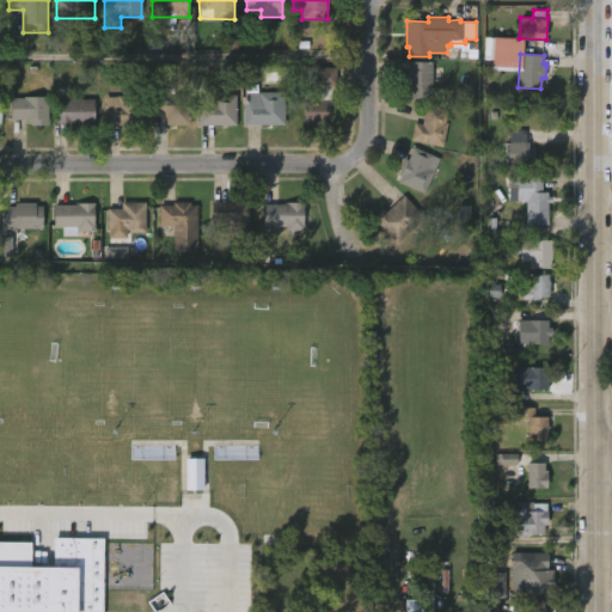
[(433,62),(433,99),(409,99),(409,87),(405,87),(405,71),(409,71),(409,62),(433,62)]
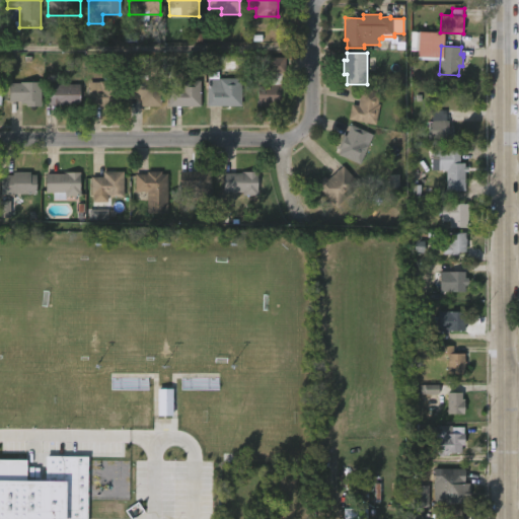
[(286,70),(285,105),(256,106),(257,85),(271,85),(271,73),(268,72),(269,58),(286,58),(286,70)]
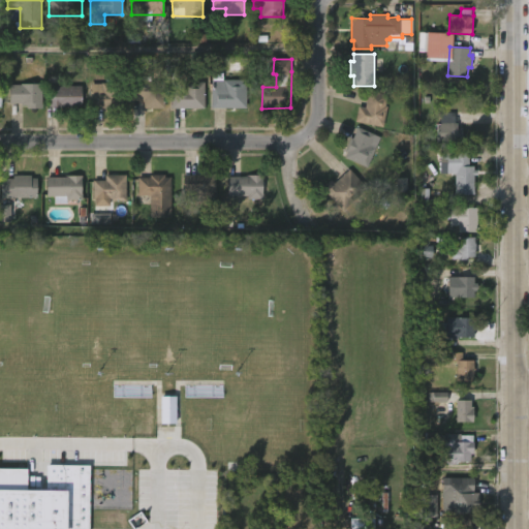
[(150,76),(150,82),(164,82),(164,109),(144,109),(144,100),(131,100),(131,83),(137,83),(137,76),(150,76)]
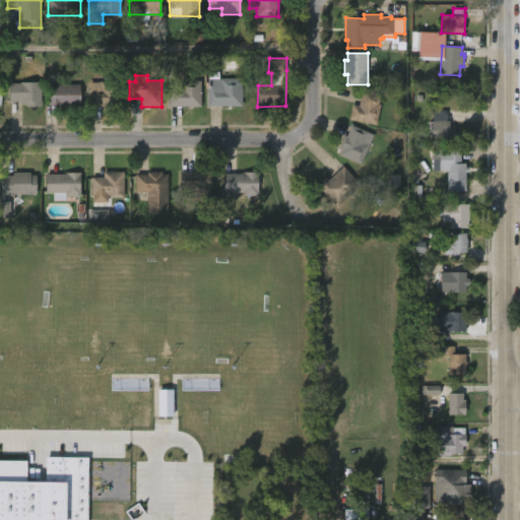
[(242,79),(241,107),(208,106),(208,78),(242,79)]
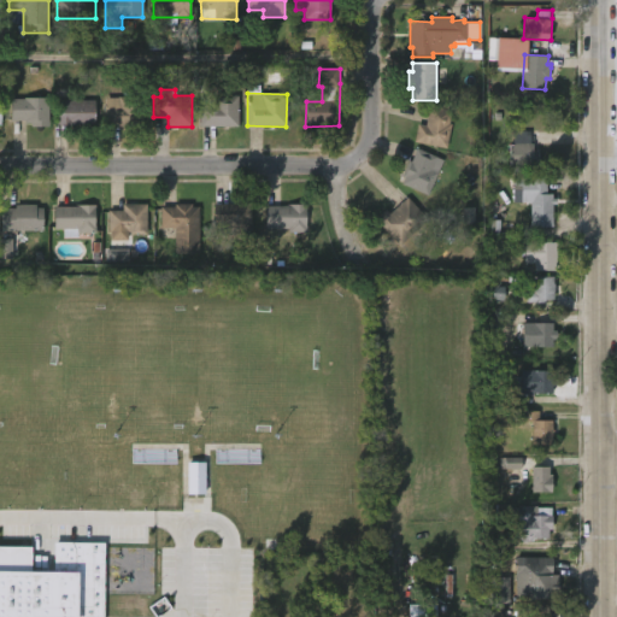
[(201,128),(200,128),(199,105),(215,105),(213,97),(239,95),(239,127),(201,128)]
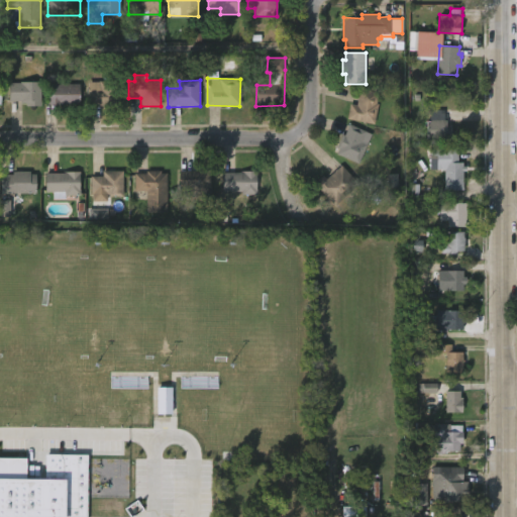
[(89,107),(88,107),(88,89),(89,89),(89,83),(119,81),(119,104),(101,104),(101,107),(89,107)]
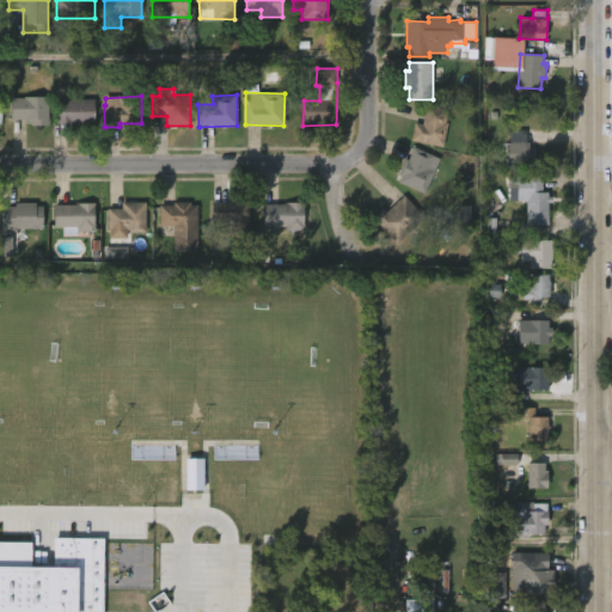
[(48,97),(47,126),(31,124),(32,122),(24,122),(24,120),(10,120),(11,98),(48,97)]
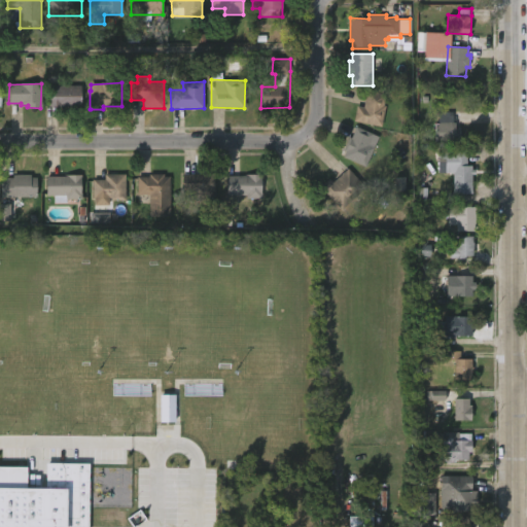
[(57,106),(48,106),(49,85),(80,86),(80,107),(57,106)]
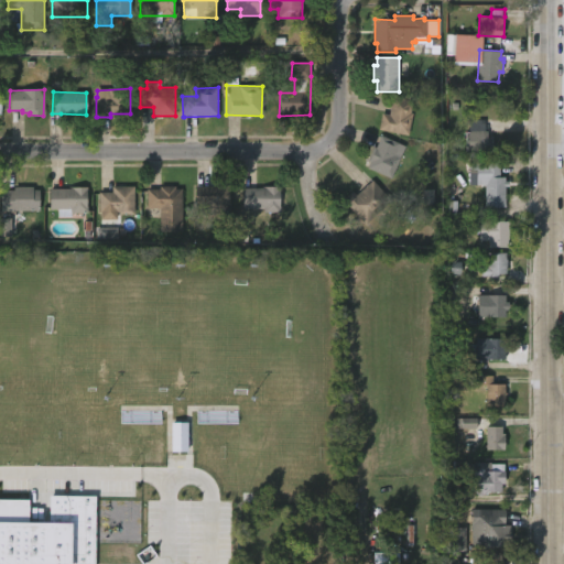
[(412,114),(408,136),(378,130),(381,114),(389,115),(392,97),(413,100),(411,112),(412,114)]
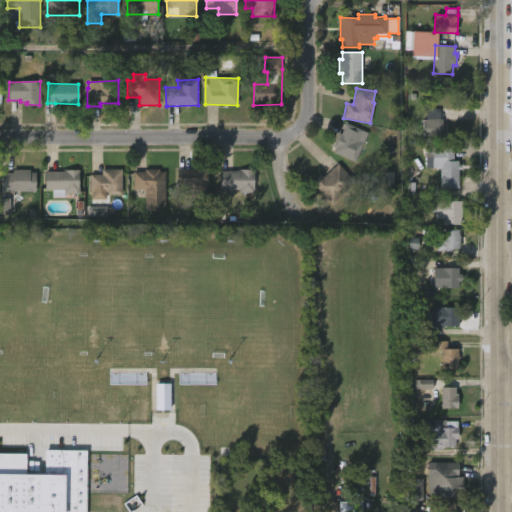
[(440,110),(440,119),(443,119),(443,123),(447,123),(447,139),(423,138),(423,119),(425,119),(425,108),(440,109),(440,110)]
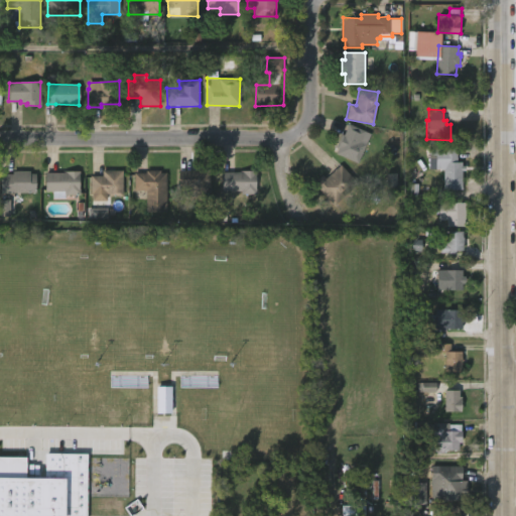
[(371,134),(358,163),(336,153),(339,148),(336,147),(348,124),(371,134)]
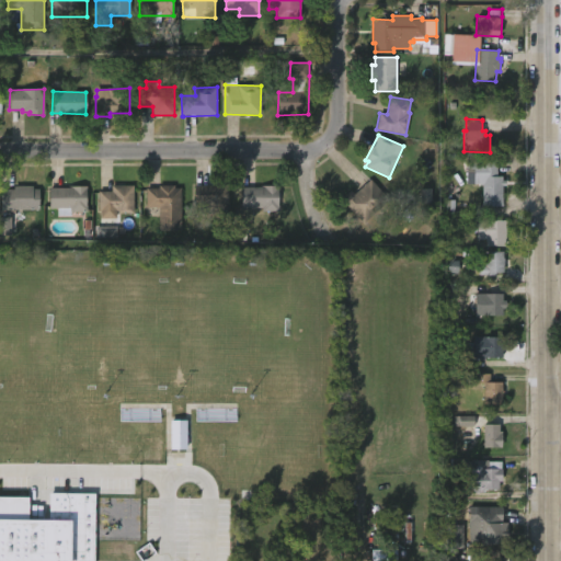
[(497,164),(497,176),(503,176),(503,181),(506,181),(506,186),(503,186),(503,206),(482,206),(482,184),(474,184),(474,162),(497,162),(497,164)]
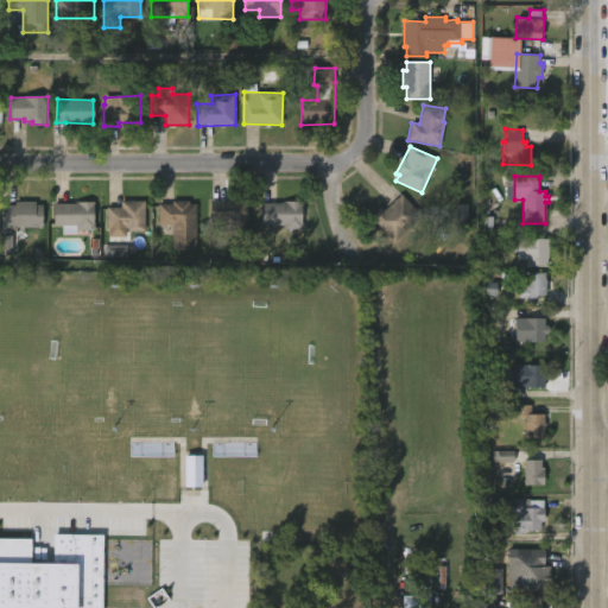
[(401,195),(422,217),(394,242),(369,216),(379,207),(384,211),(401,195)]
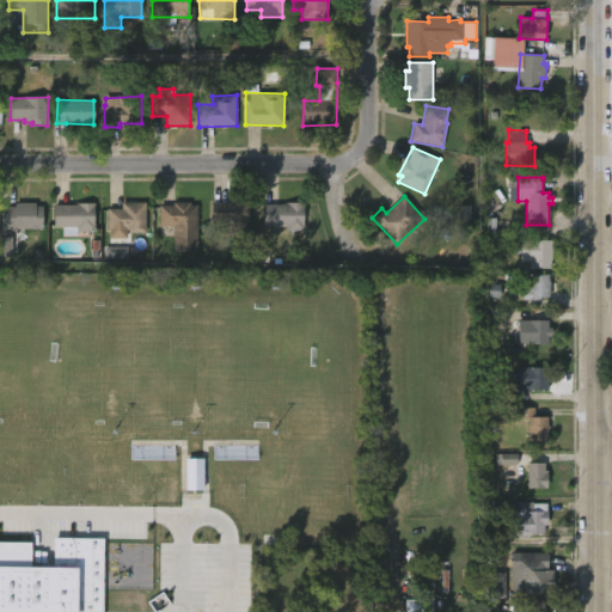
[(145,202),(145,233),(127,233),(127,238),(109,239),(109,230),(108,230),(108,209),(121,209),(121,202),(145,202)]
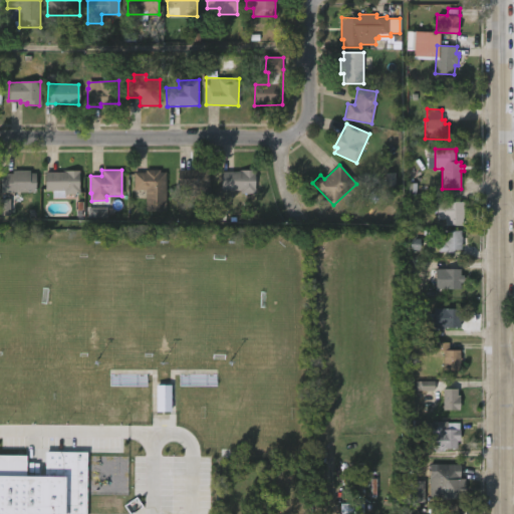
[(160,170),(160,173),(167,173),(167,192),(173,192),(173,201),(167,201),(167,212),(146,211),(146,191),(134,191),(134,173),(146,173),(146,170),(160,170)]
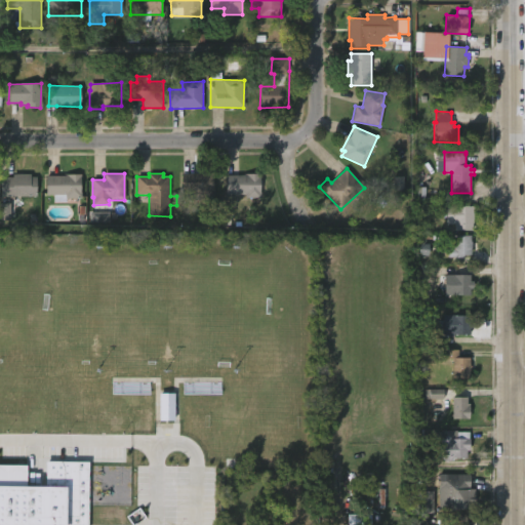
[(209,189),(209,196),(196,196),(196,189),(183,189),(183,174),(213,173),(213,189),(209,189)]
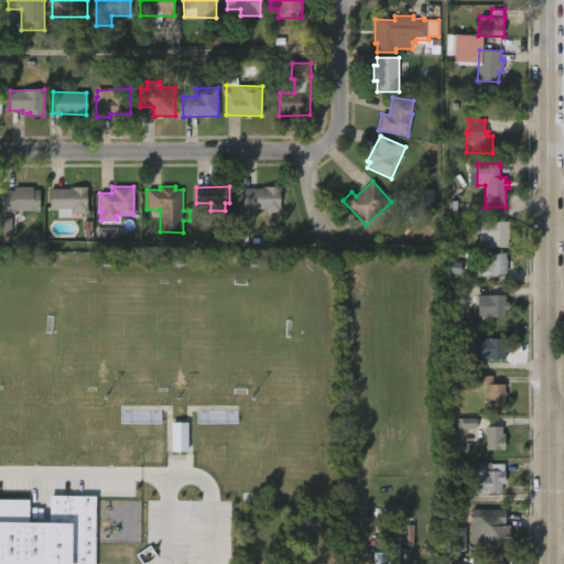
[(280,186),(280,213),(263,213),(263,209),(242,209),(242,188),(280,186)]
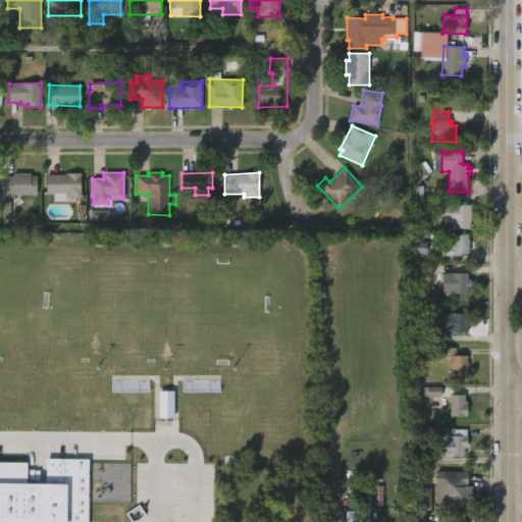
[(30,173),(30,176),(35,176),(36,196),(1,197),(1,176),(12,176),(12,173),(30,173)]
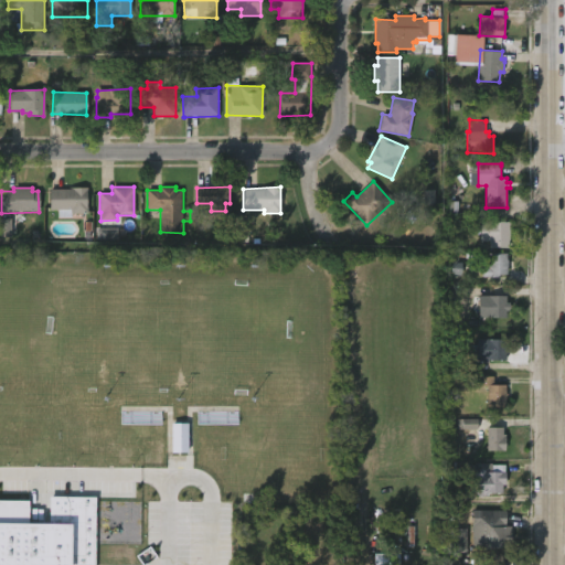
[(87,211),(87,214),(72,213),(72,219),(59,217),(59,210),(49,210),(49,189),(87,188),(87,211)]
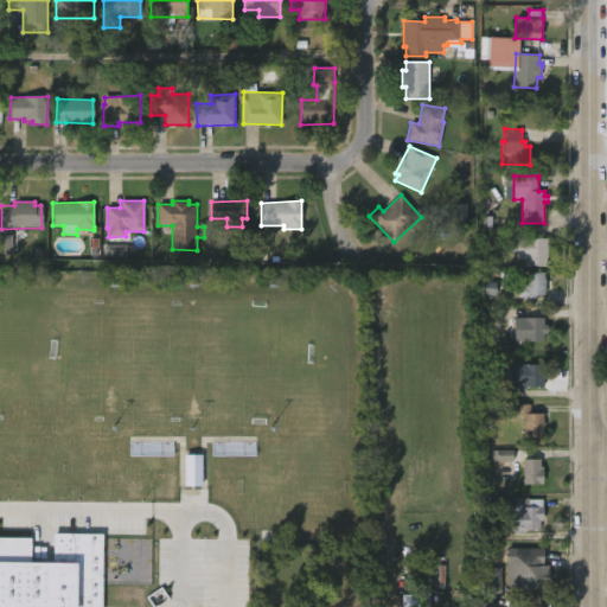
[(12,236),(0,236),(0,255),(12,256),(12,236)]
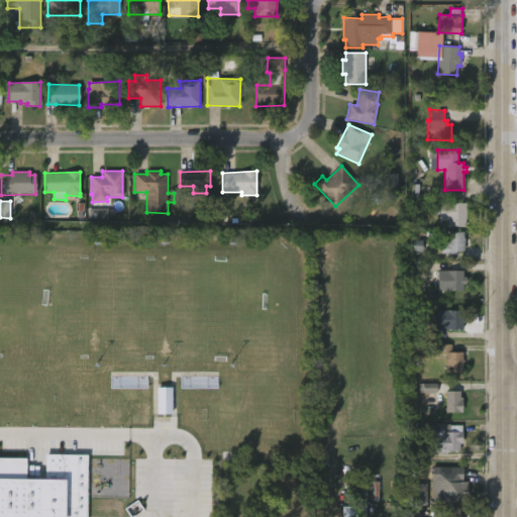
[(467,208),(466,227),(447,227),(447,220),(439,220),(440,202),(467,203),(467,208)]
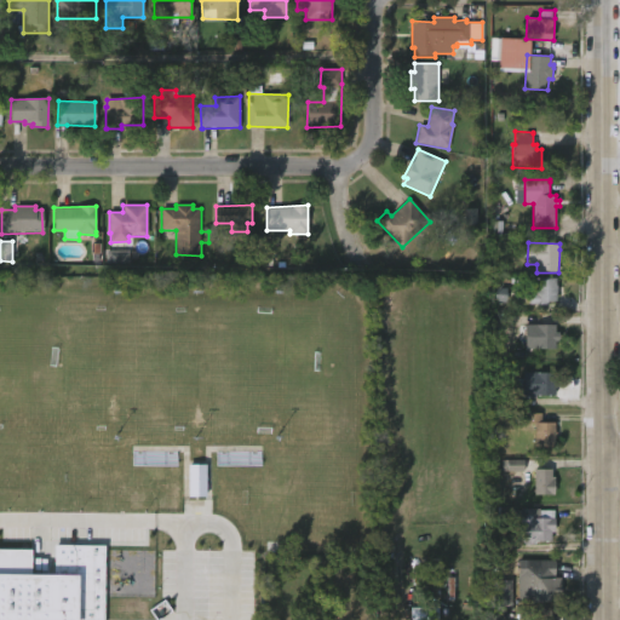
[(554,277),(554,300),(546,300),(546,304),(527,304),(527,293),(534,293),(534,291),(529,291),(529,283),(533,283),(534,277),(554,277)]
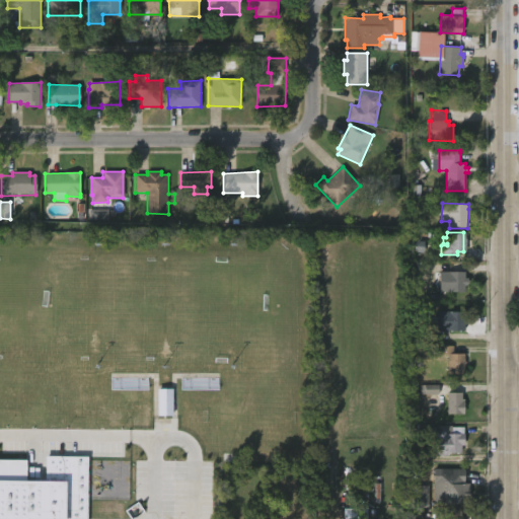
[(449,272),(465,273),(465,279),(467,279),(467,286),(465,286),(465,292),(440,293),(440,272),(449,272)]
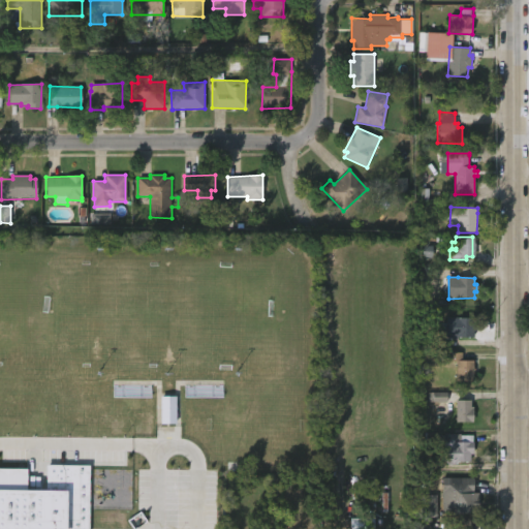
[(473,318),(473,324),(477,324),(476,332),(474,332),(474,338),(458,338),(458,340),(453,340),(453,338),(441,337),(441,323),(445,323),(446,318),(473,318)]
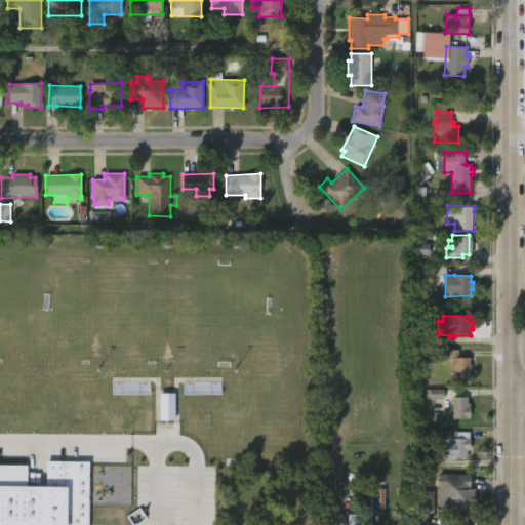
[(458,357),(458,359),(470,359),(470,376),(468,376),(468,378),(453,378),(453,360),(439,360),(439,351),(458,350),(458,357)]
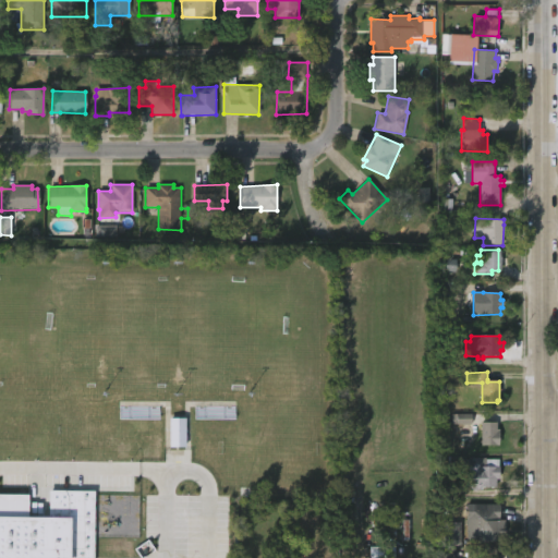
[(471,414),(451,414),(451,425),(471,425),(471,414)]
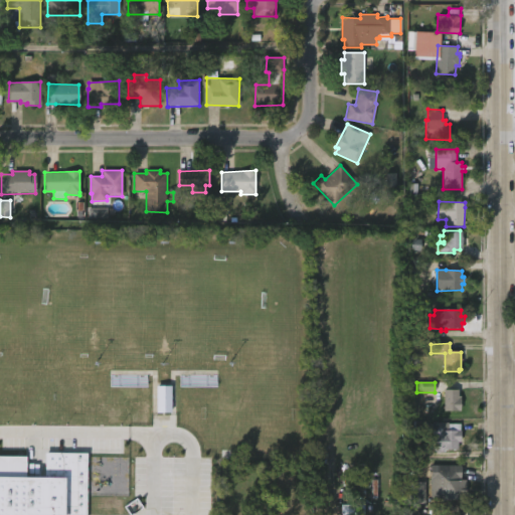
[(171,386),(156,386),(157,414),(171,413),(171,386)]
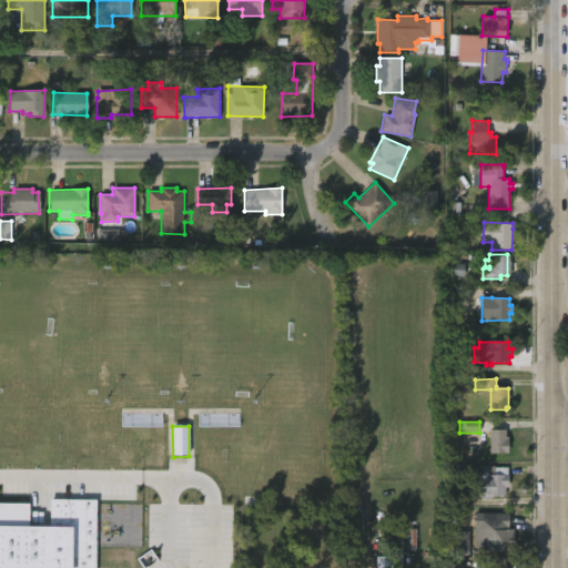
[(506,432),(506,440),(508,440),(508,453),(489,453),(489,430),(506,430),(506,432)]
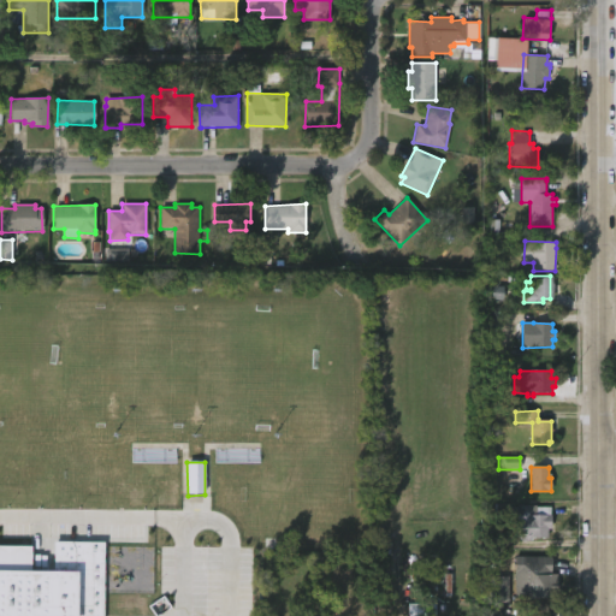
[(551,514),(551,529),(549,529),(549,539),(532,539),(532,542),(509,540),(511,509),(519,509),(519,507),(551,508),(551,514)]
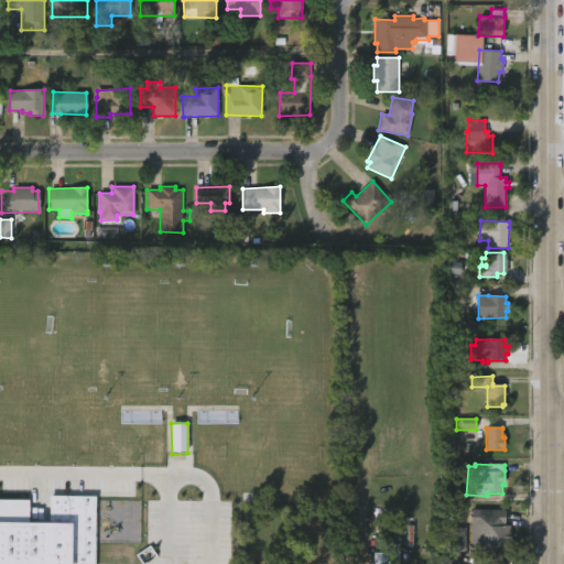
[(0,563),(0,521),(46,522),(47,495),(93,495),(91,563),(0,563)]
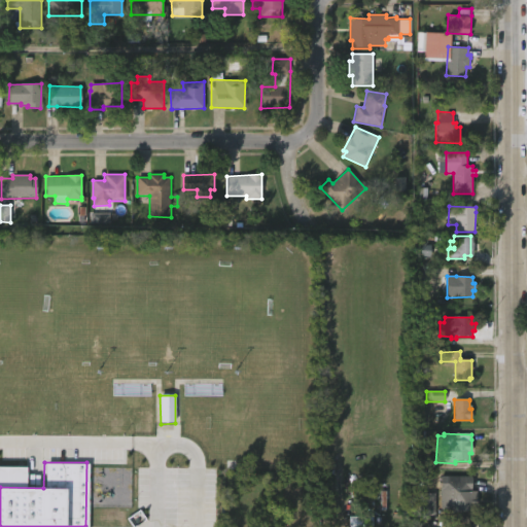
[(469,477),(469,491),(475,491),(475,512),(437,511),(438,486),(436,486),(436,476),(469,477)]
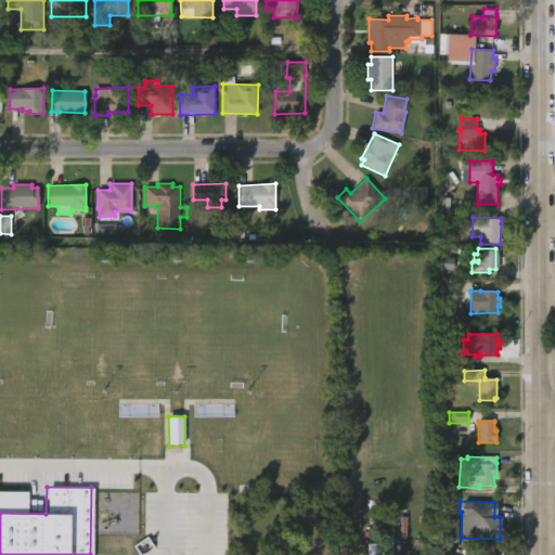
[(455,543),(439,543),(440,519),(456,519),(455,543)]
